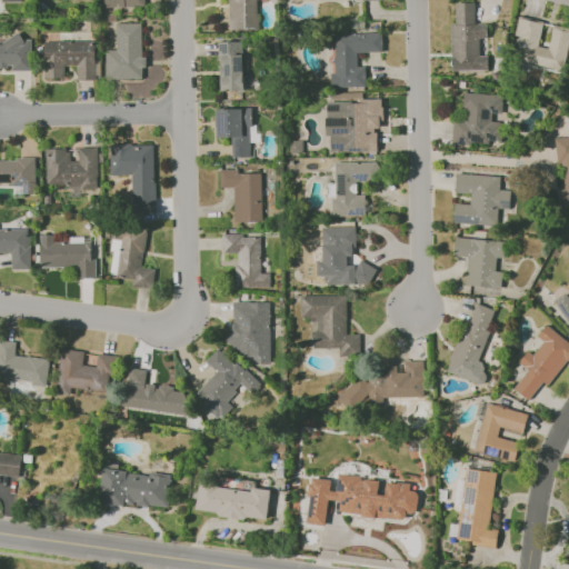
[(228,0),(228,29),(257,30),(257,0),(228,0)]
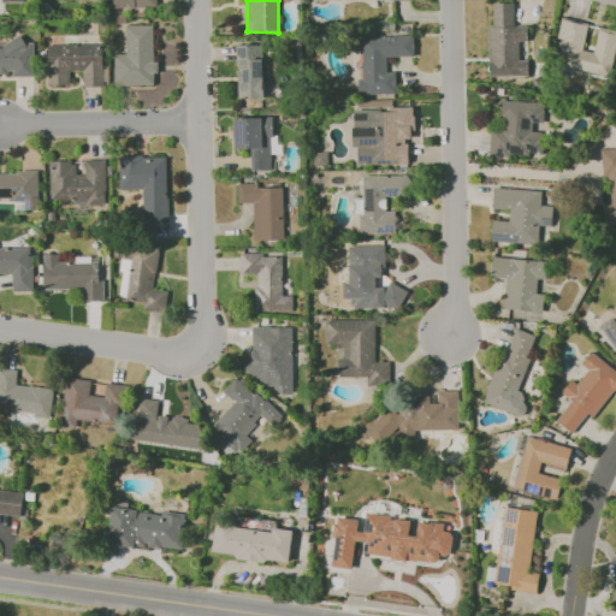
[(489,77),(528,76),(527,60),(519,60),(517,41),(527,41),(526,25),(513,25),(513,3),(492,3),(493,25),(487,25),(489,77)]
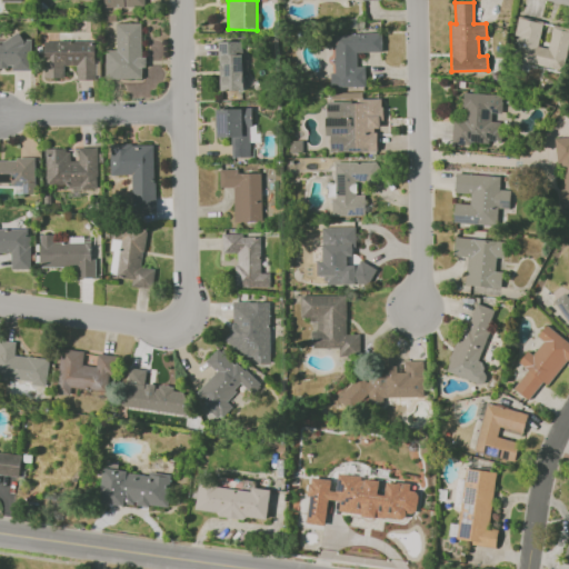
[(562,70),(568,38),(568,28),(552,25),(547,48),(538,46),(542,22),(518,17),(513,36),(519,37),(515,60),(562,70)]
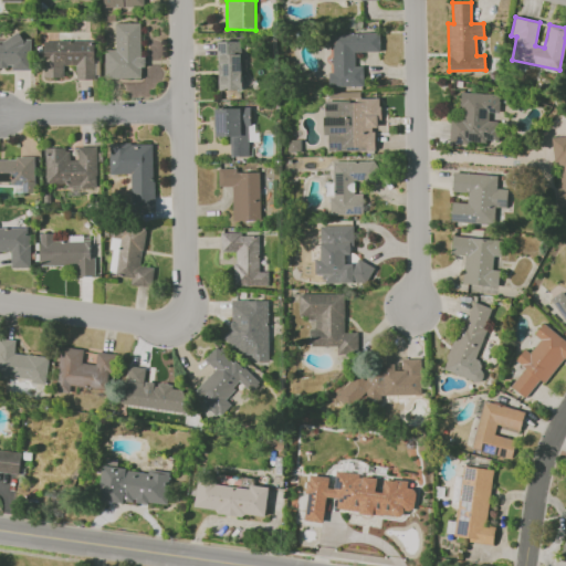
[(142,77),(140,22),(114,23),(115,50),(104,50),(105,79),(142,77)]
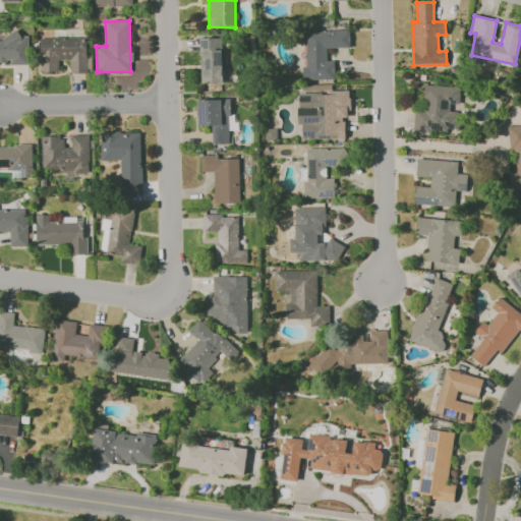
[(350,48),(350,31),(305,31),(305,67),(302,67),(302,79),(335,79),(334,60),(327,61),(326,48),(350,48)]
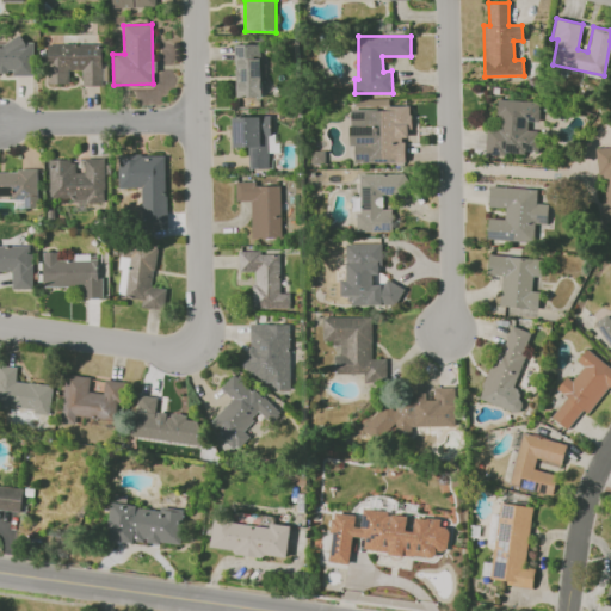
[(34,76),(34,42),(22,42),(0,41),(0,73),(12,74),(12,75),(34,76)]
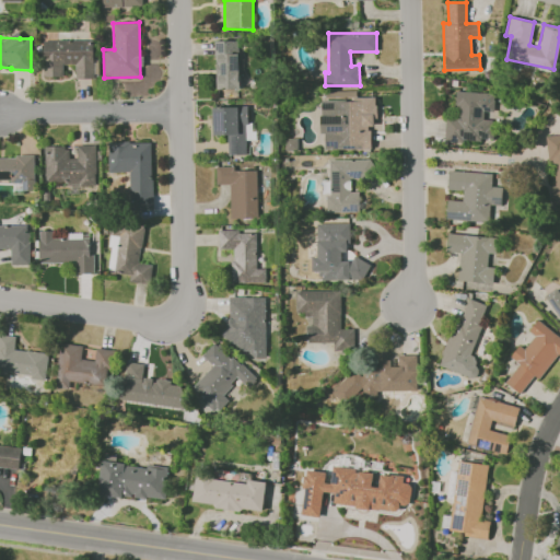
[(76,79),(94,79),(93,39),(43,41),(43,77),(62,77),(62,65),(74,65),(76,79)]
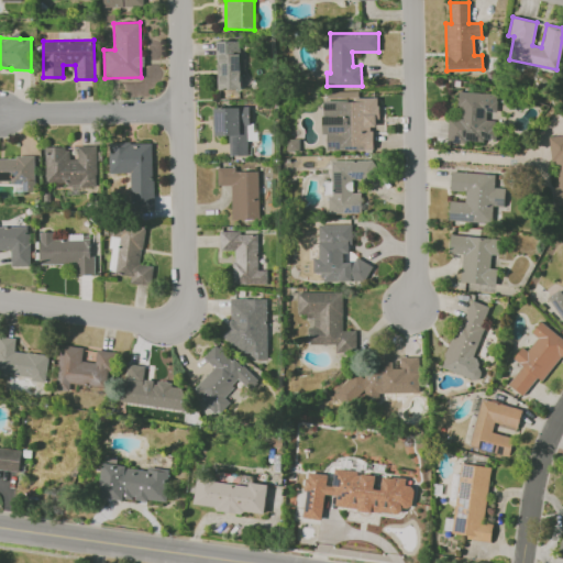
[(216,90),(240,89),(240,41),(216,42),(216,90)]
